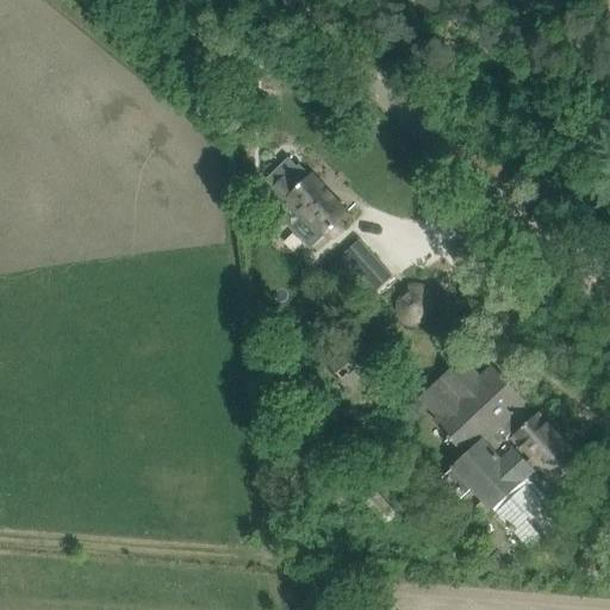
[(250,31),(257,38),(267,29),(261,22),(250,31)]
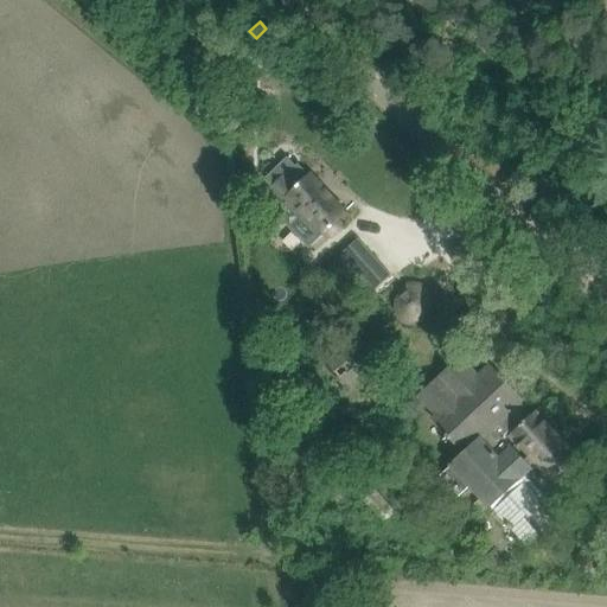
[(310,173),(308,176),(298,164),(296,166),(287,157),(264,179),(272,186),(260,198),(308,248),(325,232),(328,236),(333,236),(340,229),(340,224),(337,221),(345,212),(321,187),(323,186),(310,173)]
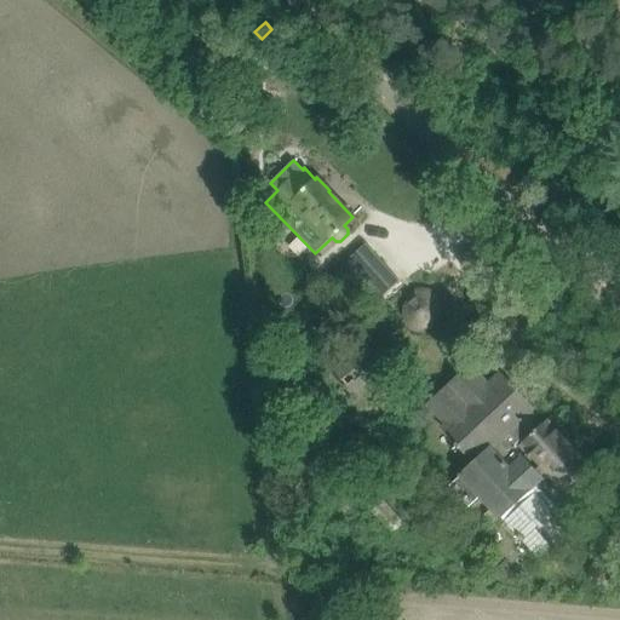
[(366,244),(348,260),(383,300),(402,282),(366,244)]
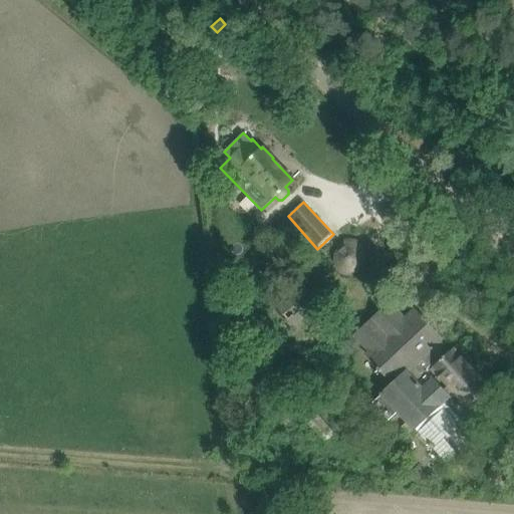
[(382,213),(381,216),(382,218),(384,220),(384,221),(386,221),(387,222),(387,223),(388,223),(389,224),(390,224),(391,225),(392,225),(393,226),(394,226),(395,226),(396,226),(397,226),(398,226),(399,226),(400,225),(401,225),(401,224),(402,224),(402,223),(402,222),(403,221),(403,220),(403,219),(403,218),(402,218),(402,217),(402,216),(401,215),(401,214),(394,209),(392,208),(390,207),(387,208),(384,209),(382,211),(382,213)]
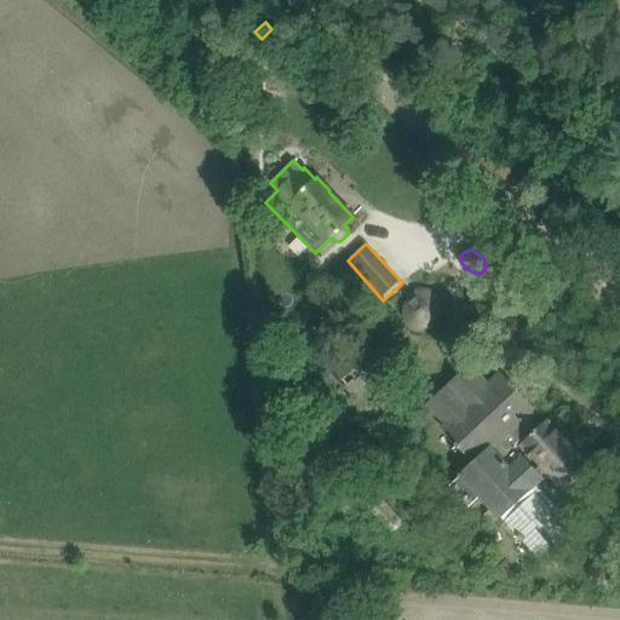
[(419,296),(417,296),(408,304),(407,306),(406,309),(406,311),(406,314),(407,316),(408,319),(409,321),(412,323),(414,325),(417,326),(420,326),(423,326),(426,325),(435,317),(436,315),(437,313),(437,309),(437,306),(436,304),(435,300),(432,299),(430,297),(428,296),(425,296),(423,294),(419,296)]
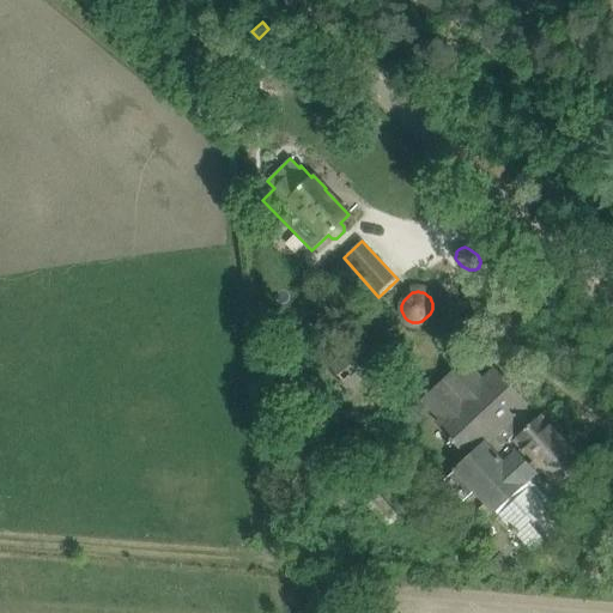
[(352,389),(354,393),(382,370),(352,334),(325,357),(326,359),(311,371),(326,389),(329,387),(340,400),(352,389)]
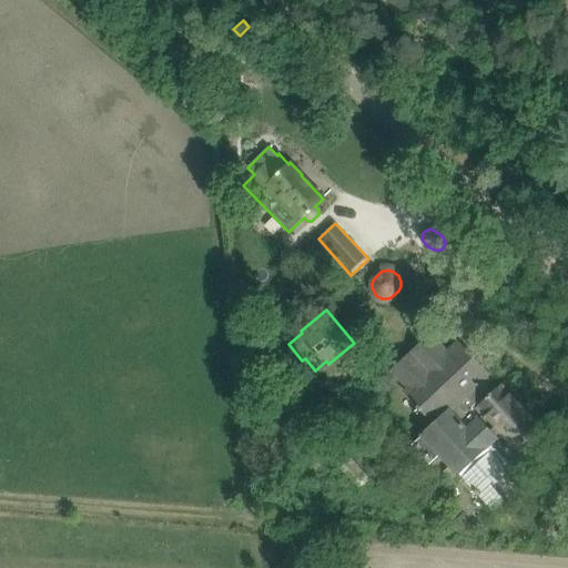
[(458,343),(448,353),(432,335),(393,371),(409,387),(405,391),(417,404),(416,405),(422,412),(424,411),(435,423),(412,444),(429,464),(440,454),(462,477),(474,490),(473,492),(477,496),(478,496),(494,513),(524,486),(508,468),(525,453),(528,453),(535,446),(536,440),(534,438),(543,430),(500,386),(497,389),(485,376),(487,374),(458,343)]
